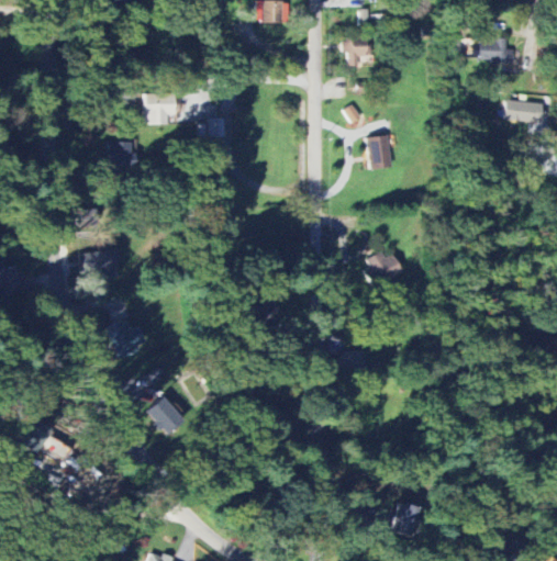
[(286,22),(286,1),(260,0),(260,22),(286,22)]
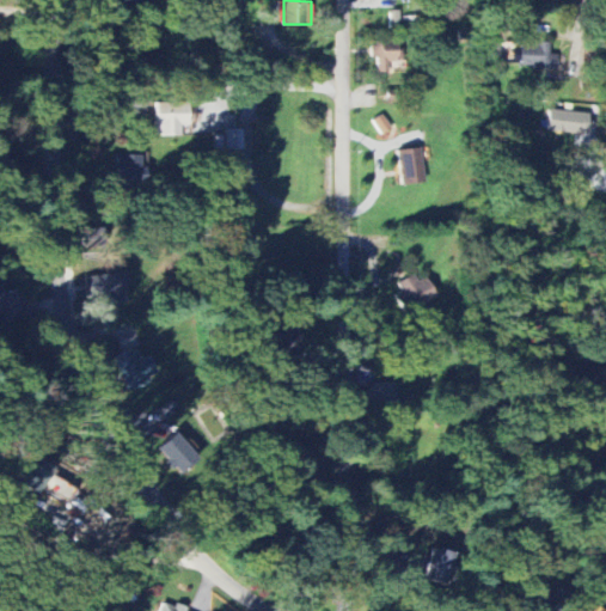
[(374,59),(380,59),(380,69),(406,71),(406,44),(374,44),(374,59)]
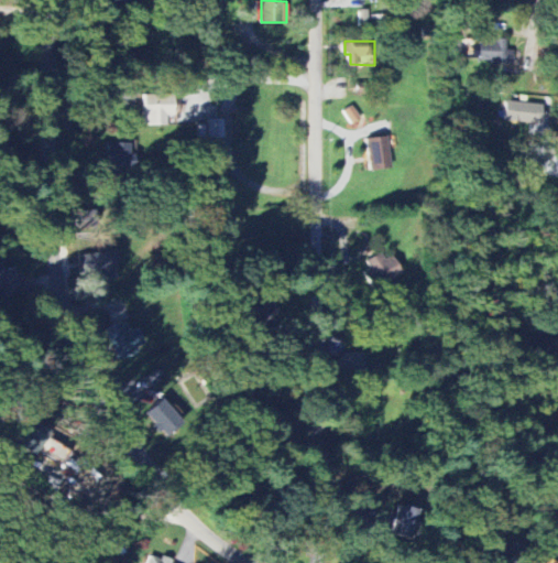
[(482,41),(482,61),(500,61),(499,71),(520,72),(520,49),(511,49),(511,42),(482,41)]
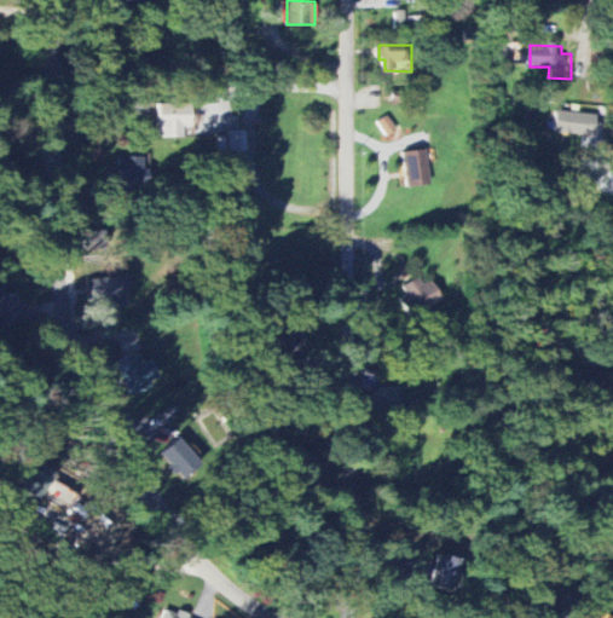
[(186,138),(186,126),(194,127),(194,104),(162,103),(161,137),(186,138)]
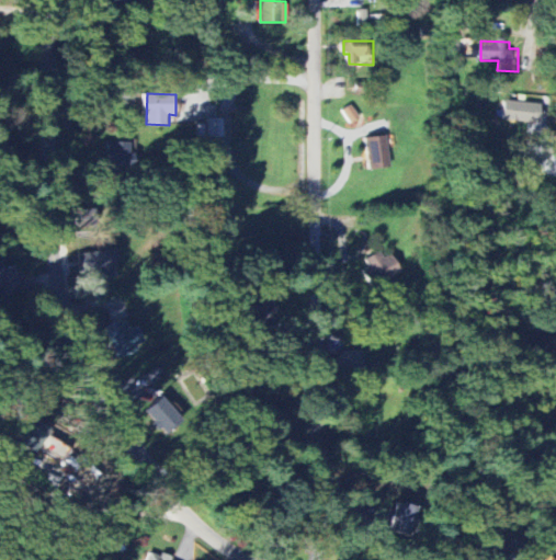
[(544,103),(523,103),(523,101),(507,100),(506,121),(543,122),(544,103)]
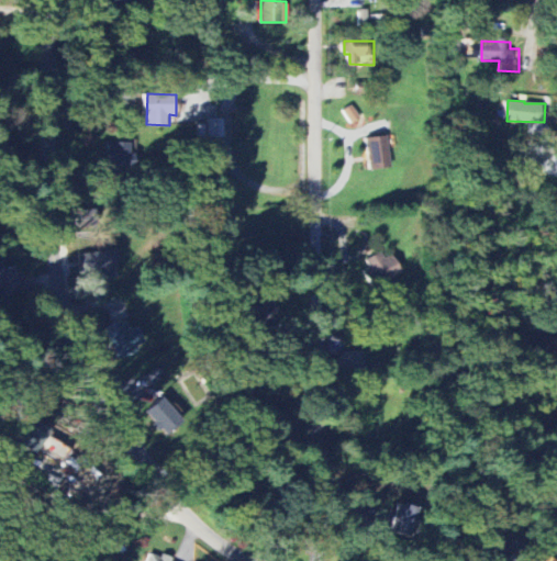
[(353,123),(363,118),(355,104),(345,111),(353,123)]
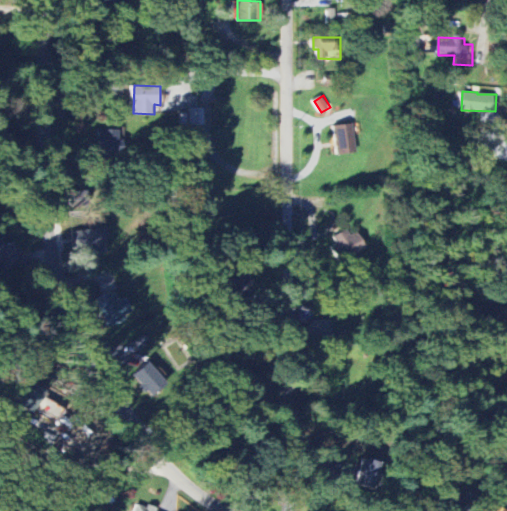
[(206,126),(206,109),(183,110),(184,127),(206,126)]
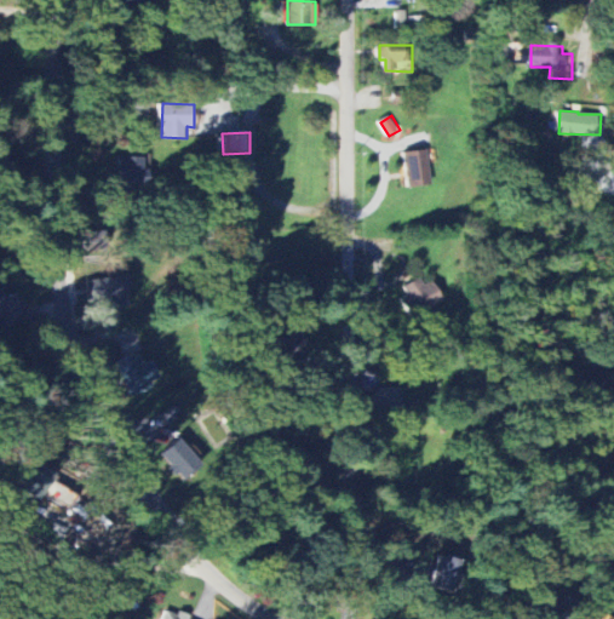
[(434,185),(429,149),(406,152),(411,188),(434,185)]
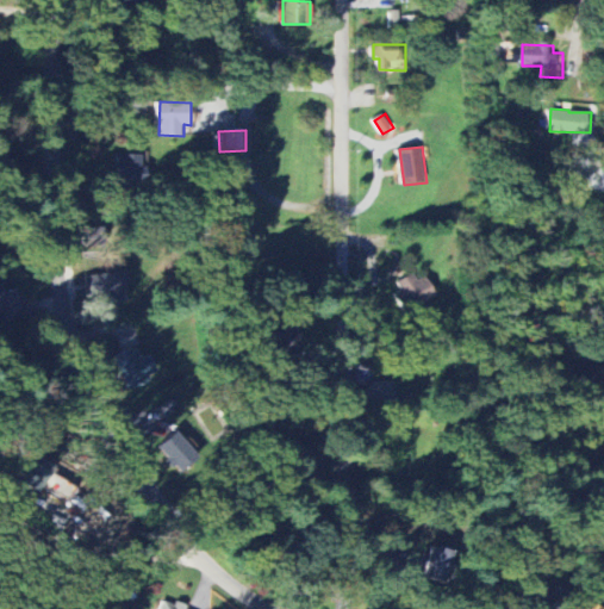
[(149,176),(143,154),(120,160),(126,182),(149,176)]
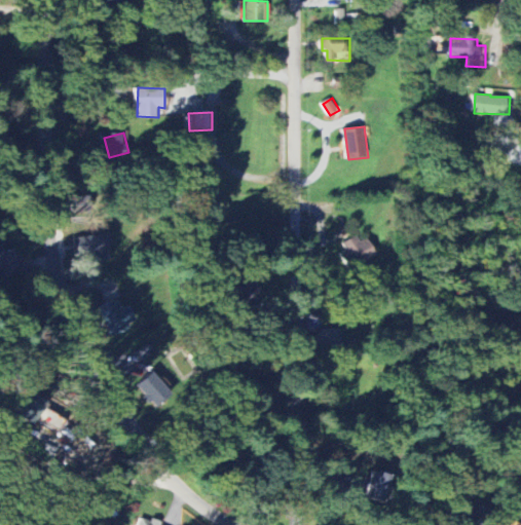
[(344,244),(348,250),(342,254),(354,271),(377,256),(362,232),(344,244)]
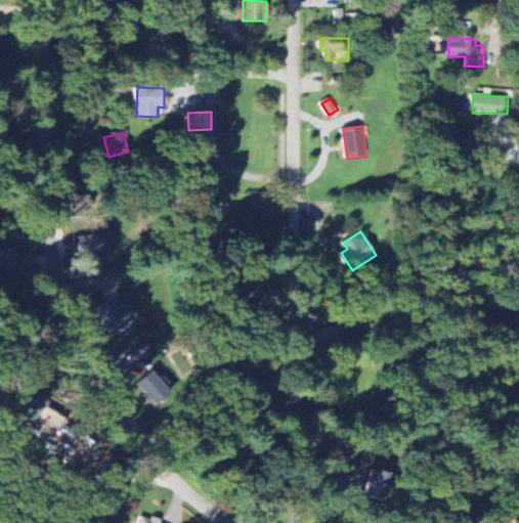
[(77,257),(111,256),(111,234),(76,235),(77,257)]
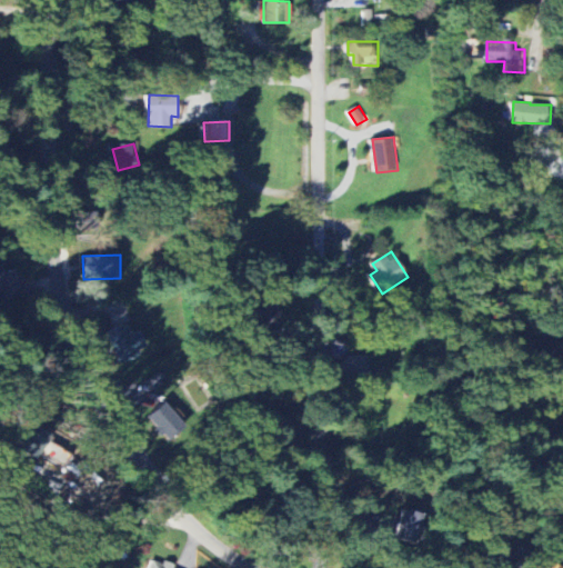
[(0,300),(0,301),(22,299),(20,271),(0,272),(0,300)]
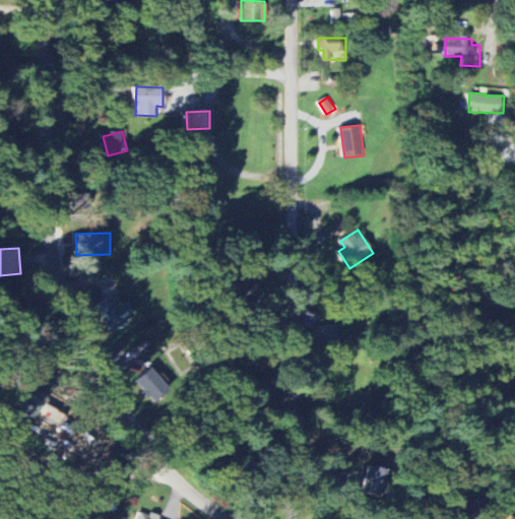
[(137,322),(130,303),(123,306),(119,296),(101,303),(112,331),(137,322)]
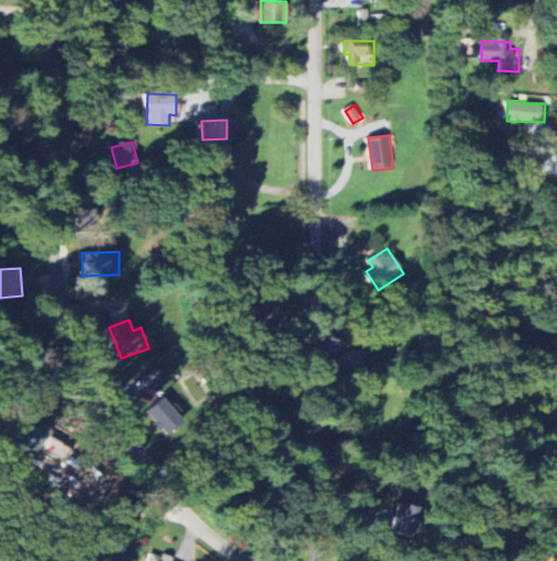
[(173,436),(187,417),(164,397),(148,416),(173,436)]
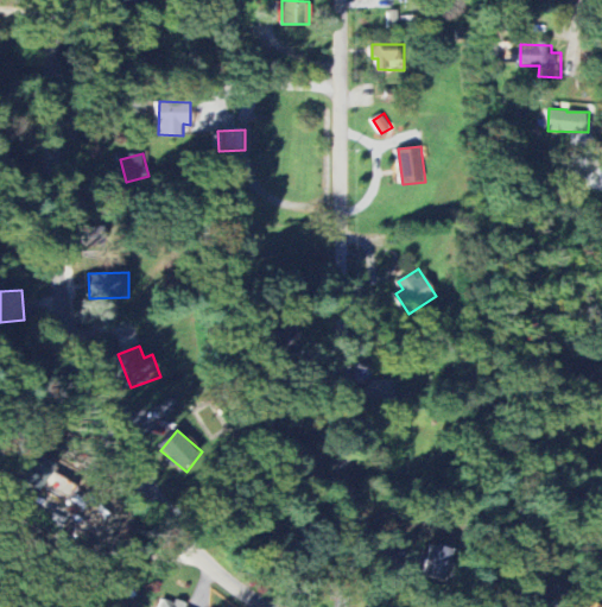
[(45,485),(68,501),(78,486),(33,455),(19,475),(40,491),(45,485)]
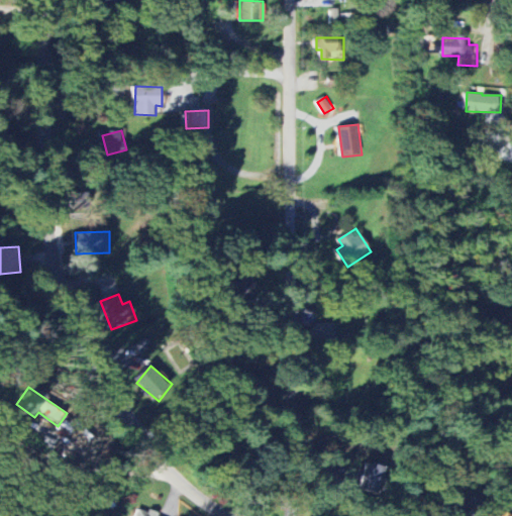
[(384,493),(387,467),(366,465),(363,491),(384,493)]
